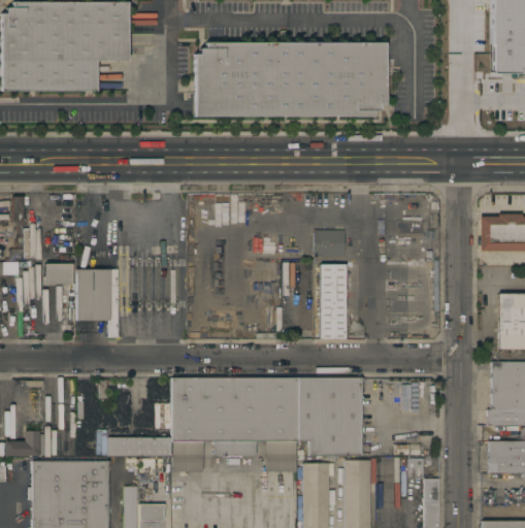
[(128,2),(128,61),(97,61),(97,92),(1,92),(1,13),(6,13),(6,7),(12,7),(12,2),(128,2)]
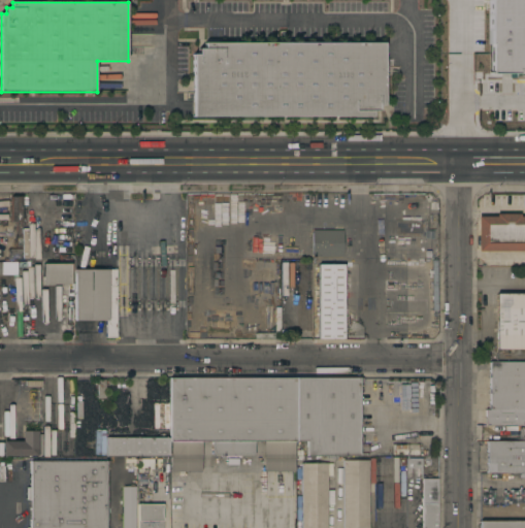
[(194,117),(194,55),(200,55),(200,48),(206,48),(206,42),(386,42),(386,105),(380,105),(380,110),(374,110),(374,117),(194,117)]
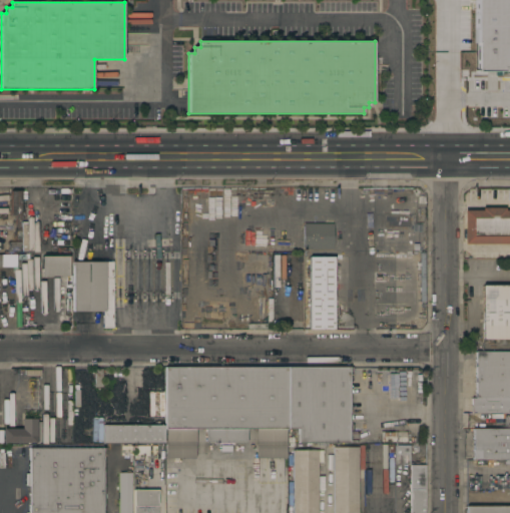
[(12,215),(18,215),(17,234),(22,234),(22,191),(13,190),(12,215)]
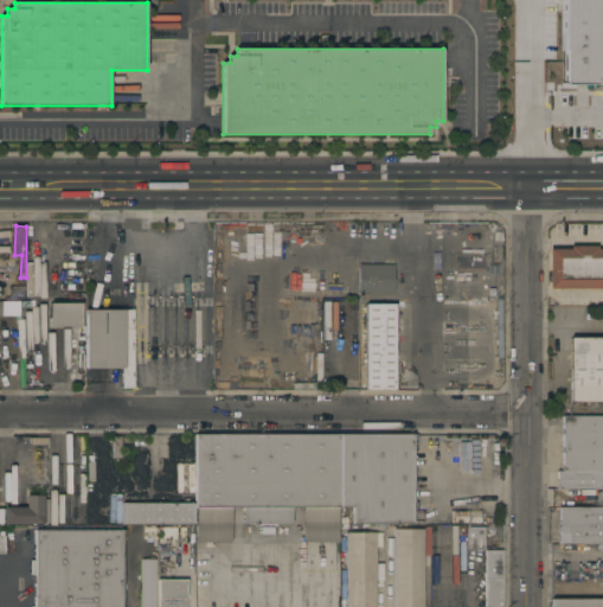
[(602,289),(551,289),(551,249),(572,249),(572,247),(600,247),(600,249),(602,249),(602,289)]
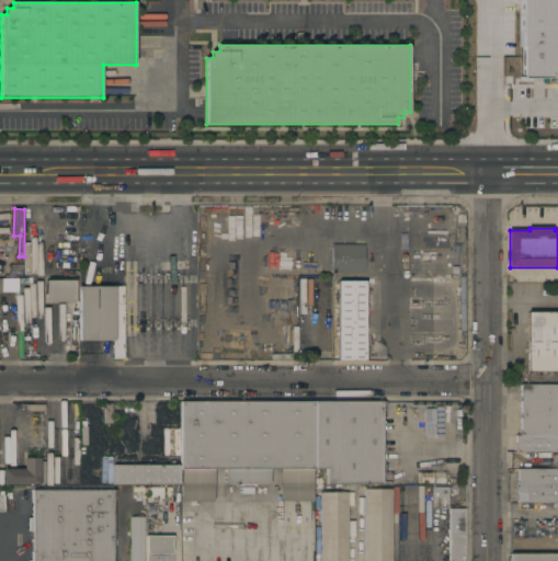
[(366,244),(366,273),(334,273),(334,244),(366,244)]
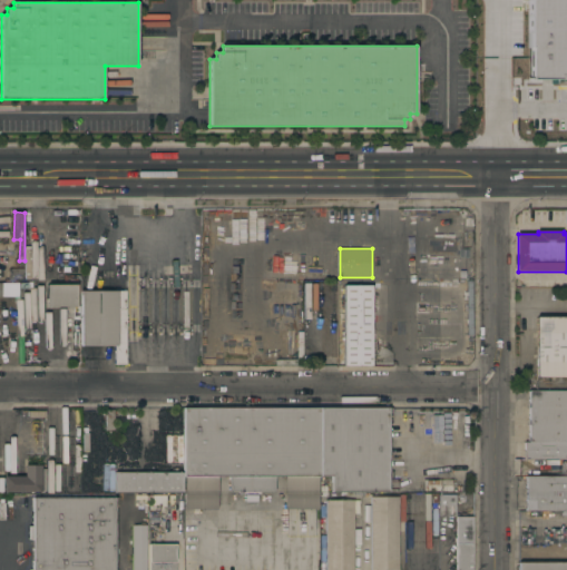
[(81,254),(81,273),(54,273),(54,267),(48,267),(48,254),(81,254)]
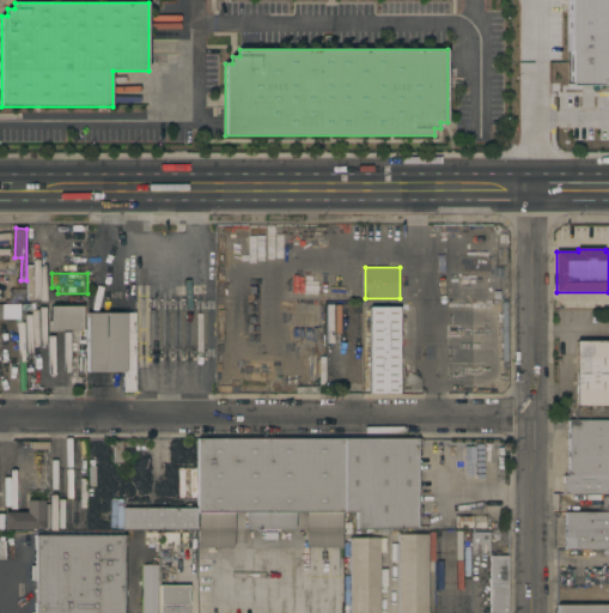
[(328,299),(328,281),(364,280),(364,299),(328,299)]
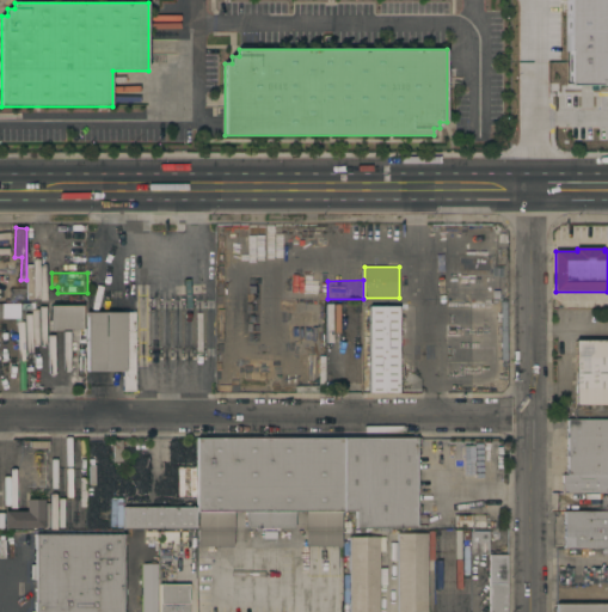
[(85,306),(85,329),(53,330),(53,306),(85,306)]
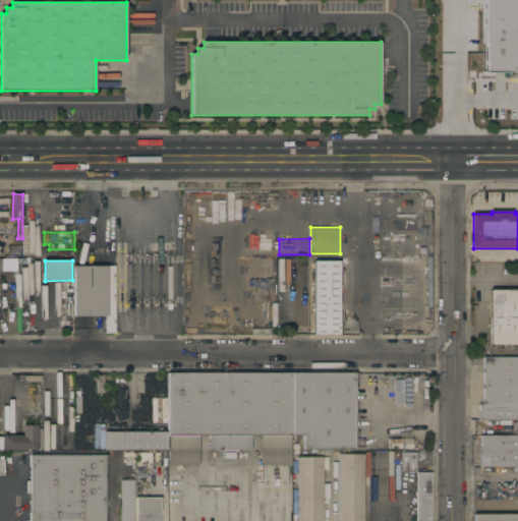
[(341,335),(315,334),(315,261),(341,261),(341,335)]
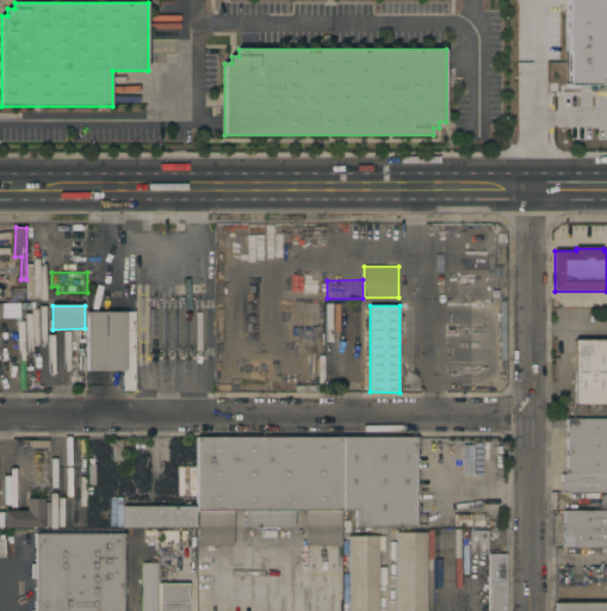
[(136,312),(137,390),(125,390),(125,371),(118,371),(90,371),(90,312),(121,312),(136,312)]
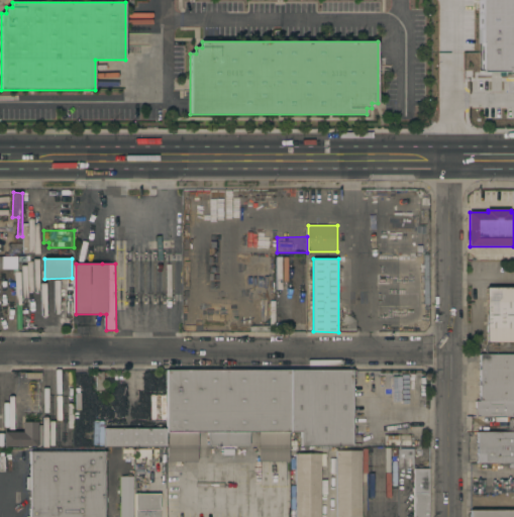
[(513,342),(488,342),(488,288),(513,288),(513,342)]
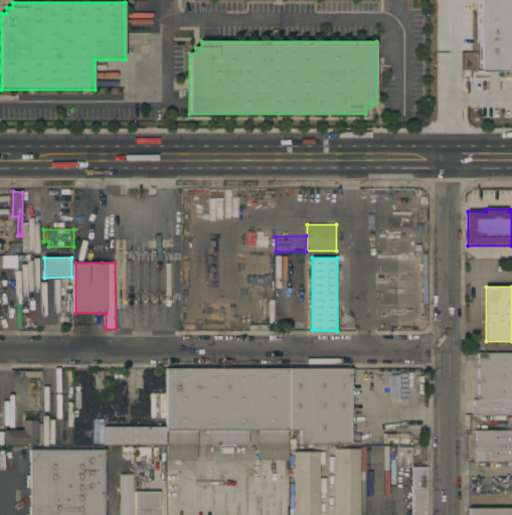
[(511,399),(479,399),(479,353),(511,353),(511,399)]
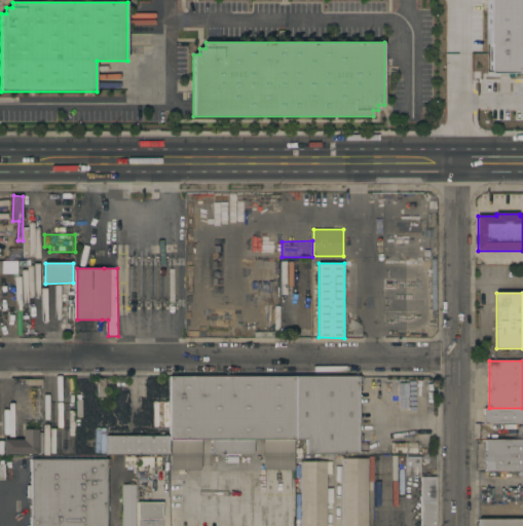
[(272,376),(273,367),(243,367),(243,375),(272,376)]
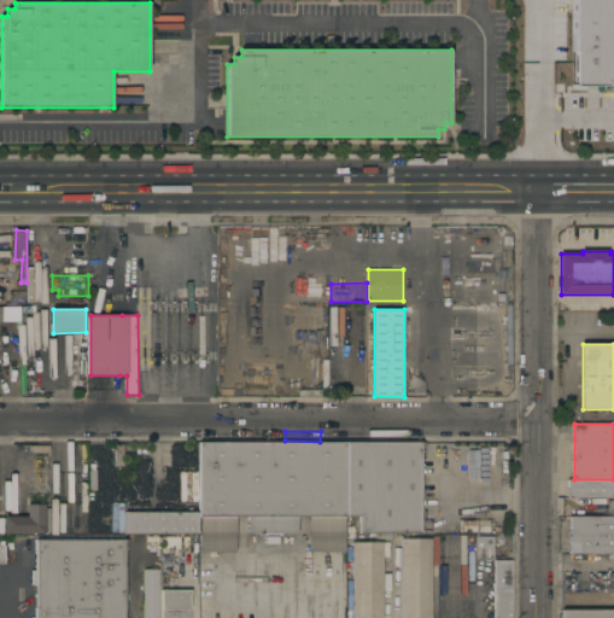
[(200,512),(200,443),(422,443),(422,534),(361,534),(361,517),(346,517),(346,552),(311,552),(311,518),(299,518),(299,534),(250,534),(250,518),(238,518),(238,552),(202,552),(202,518),(200,518),(200,512)]
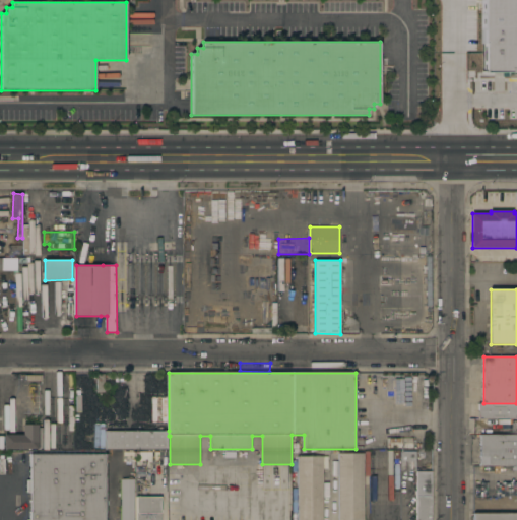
[(152,423),(168,421),(167,397),(152,397),(152,423)]
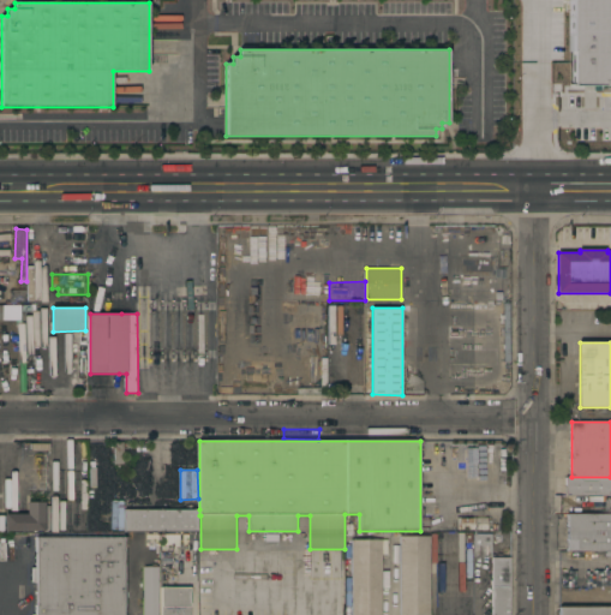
[(610,496),(570,496),(568,496),(568,477),(571,477),(610,477),(610,496)]
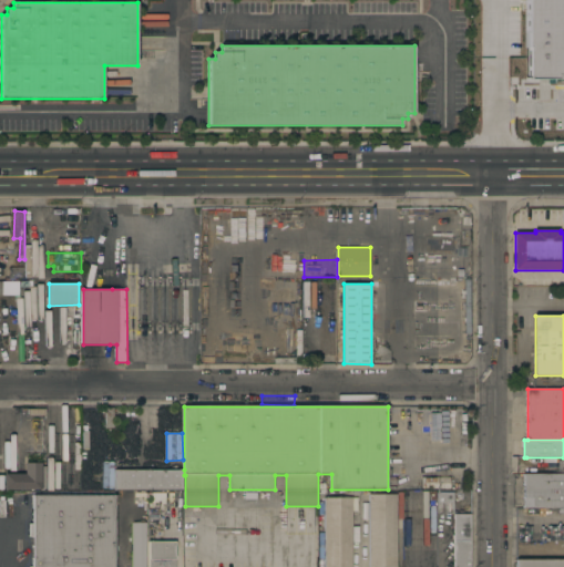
[(90,490),(82,490),(82,449),(91,449),(90,490)]
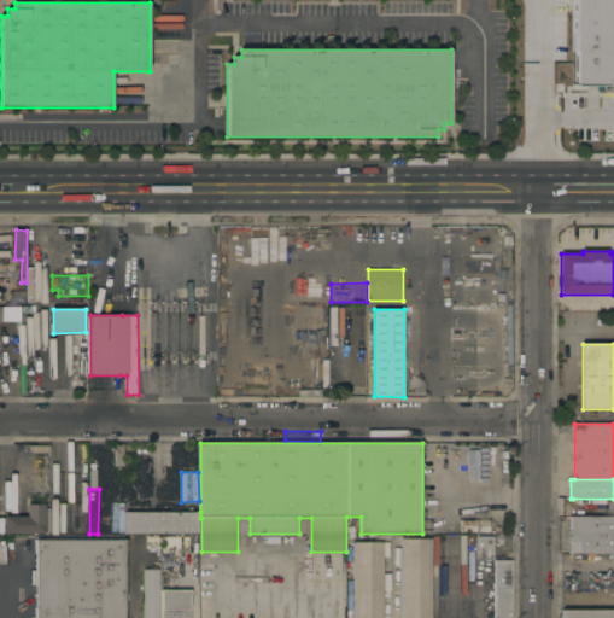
[(613,512),(609,512),(609,502),(603,502),(603,505),(573,505),(573,499),(613,499),(613,512)]
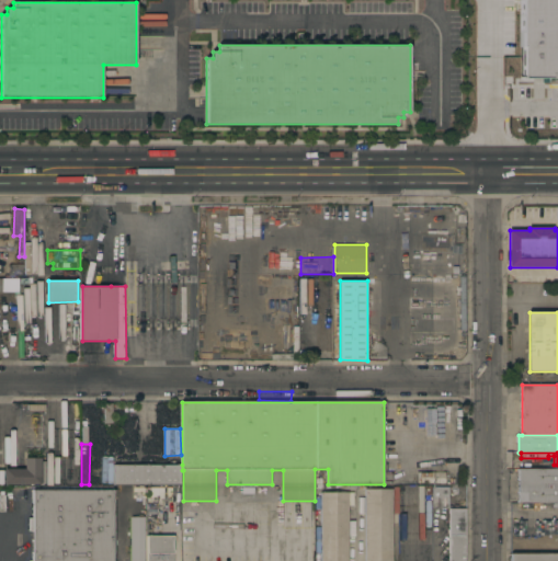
[(6,484),(6,469),(26,469),(26,458),(42,458),(42,461),(47,461),(47,479),(42,479),(42,484),(6,484)]
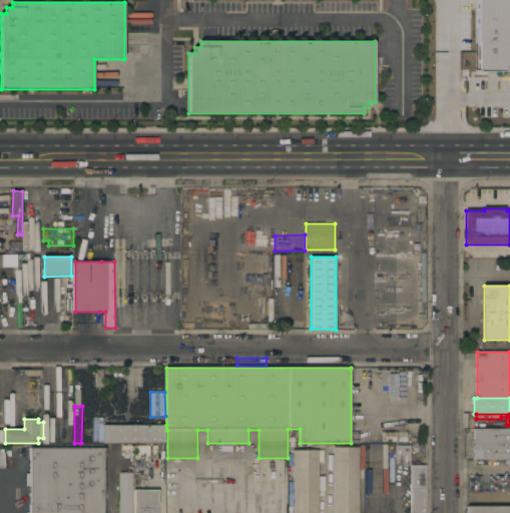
[(93,442),(103,443),(104,423),(94,423),(93,442)]
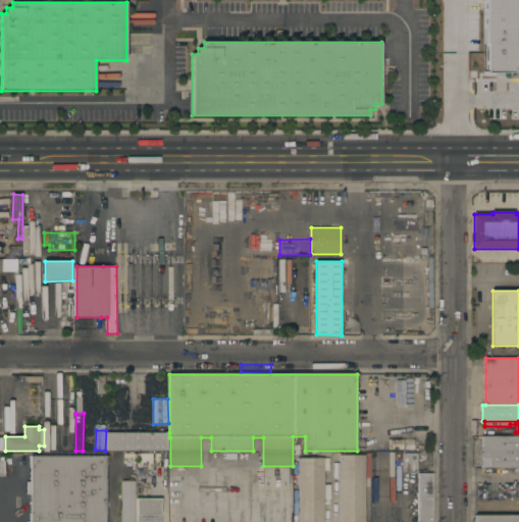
[(169,452),(107,452),(106,432),(169,432),(169,437),(169,452)]
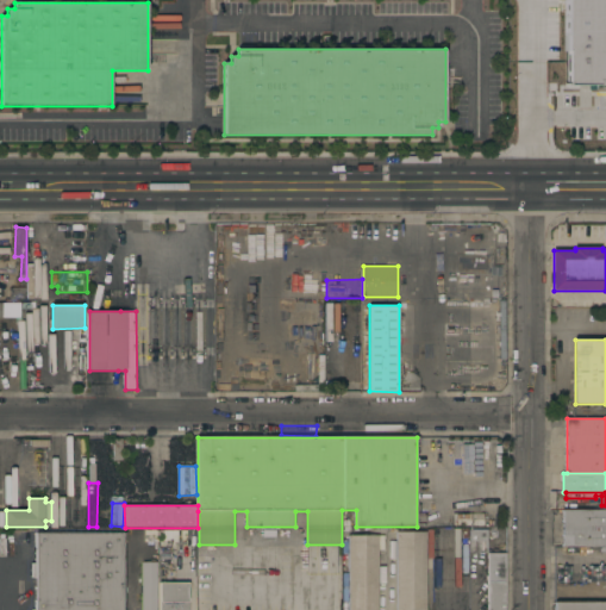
[(600,547),(563,547),(563,510),(605,510),(605,553),(600,553),(600,547)]
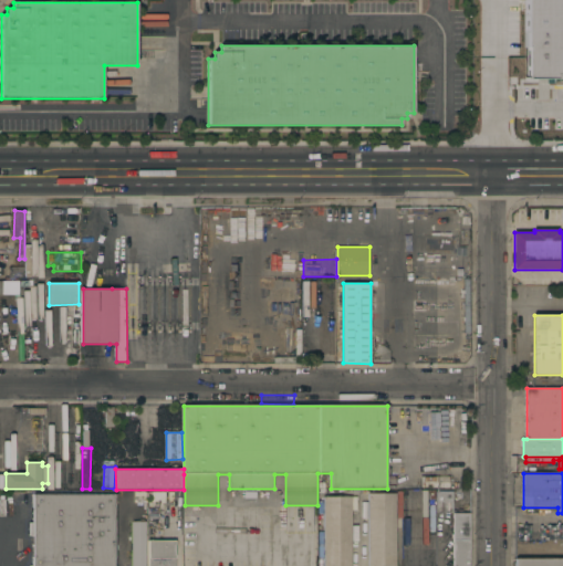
[(450,478),(429,477),(428,488),(450,488),(450,478)]
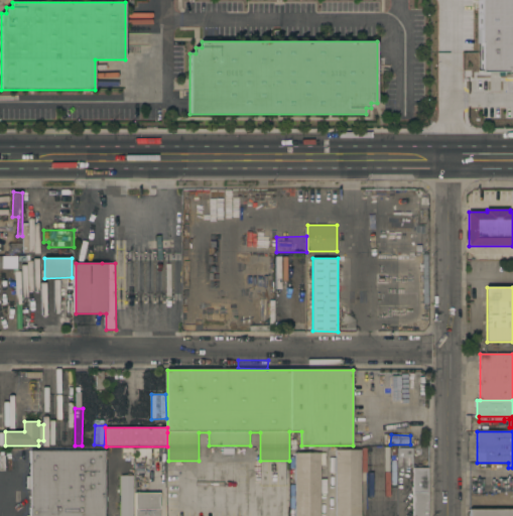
[(398,468),(413,468),(413,448),(399,448),(398,468)]
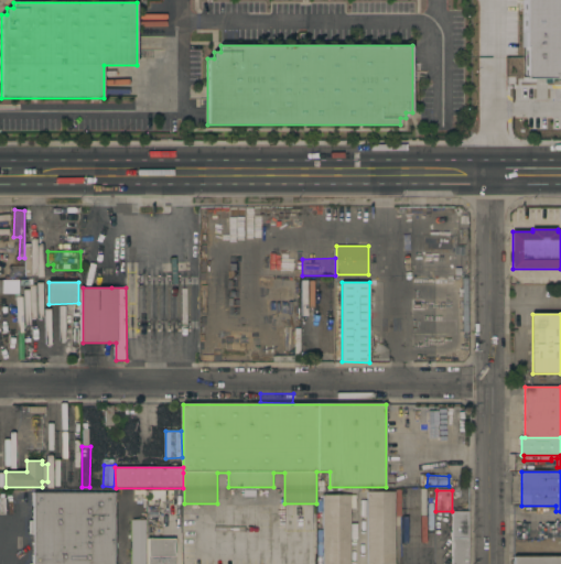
[(396,563),(368,563),(368,491),(396,491),(396,563)]
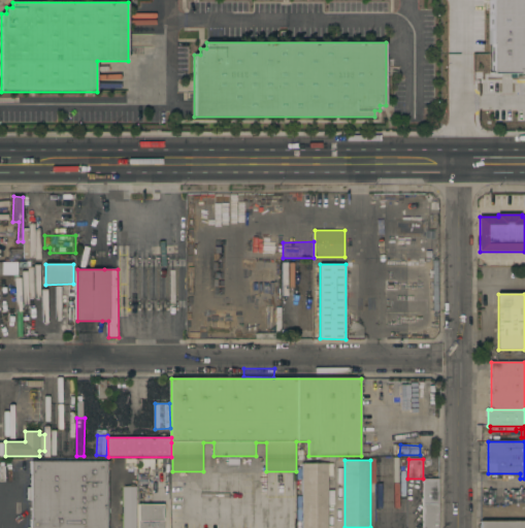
[(107,461),(107,527),(32,527),(32,499),(28,499),(28,488),(32,488),(32,461),(107,461)]
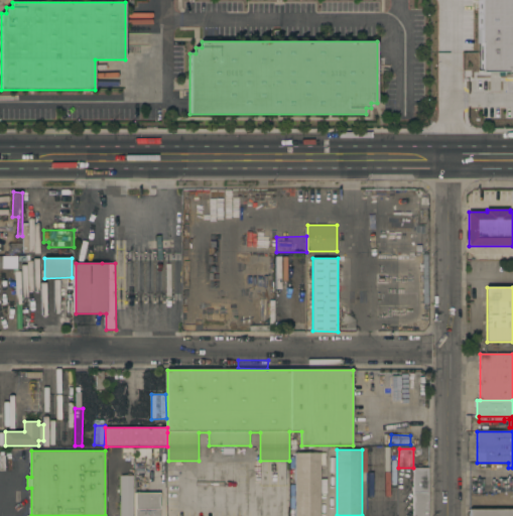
[(322,515),(296,515),(296,453),(322,453),(322,515)]
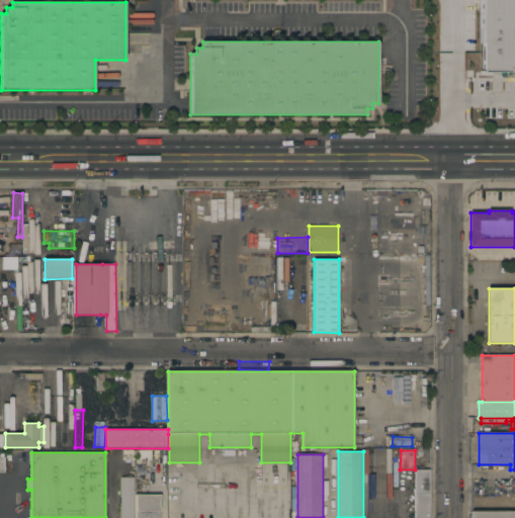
[(431,517),(416,517),(416,469),(431,469),(431,517)]
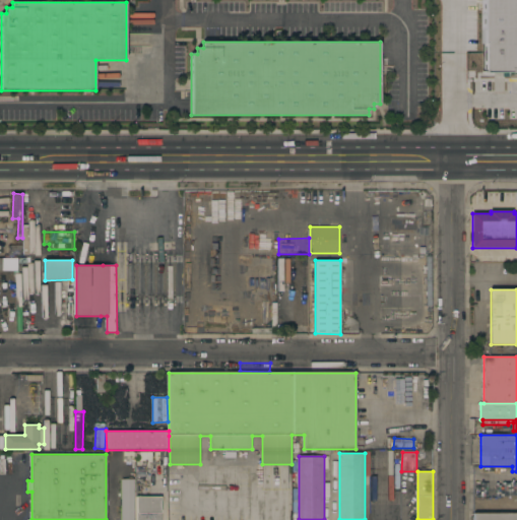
[(135,519),(122,519),(122,478),(135,478),(135,519)]
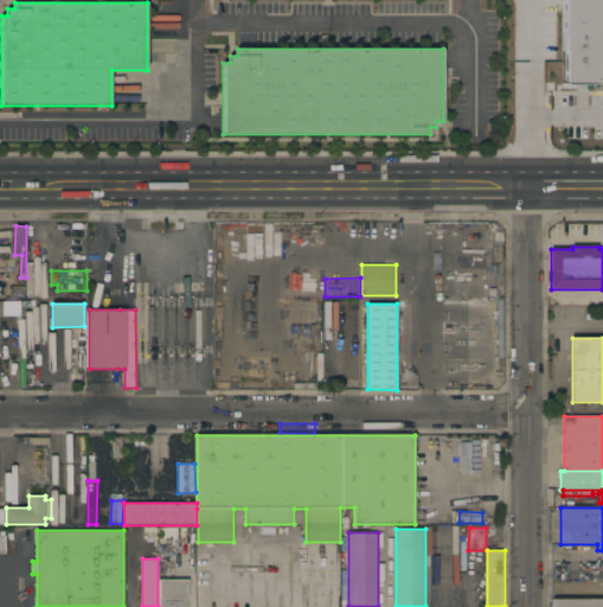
[(190,580),(190,606),(160,606),(160,580),(190,580)]
